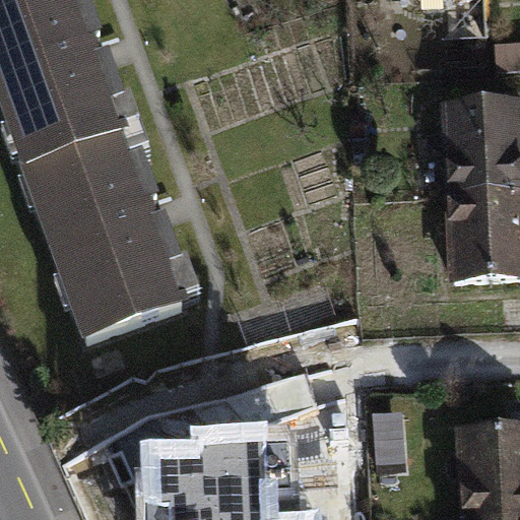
[(69,0),(0,0),(0,164),(94,400),(211,353),(69,0)]
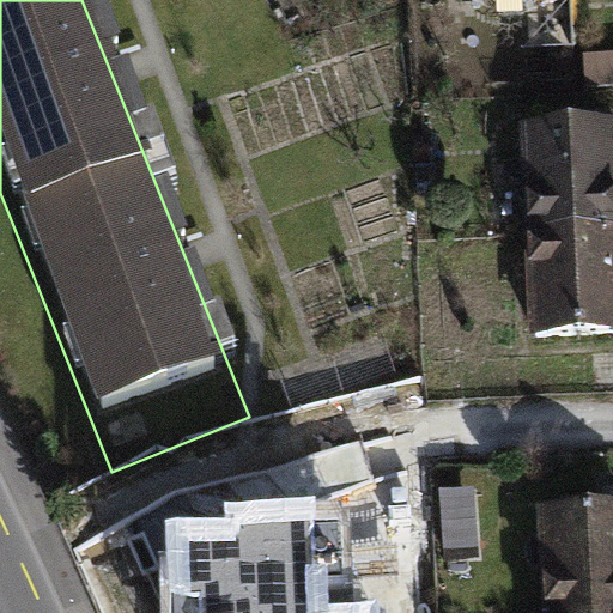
[(612,0),(465,0),(466,14),(612,6),(612,0)]
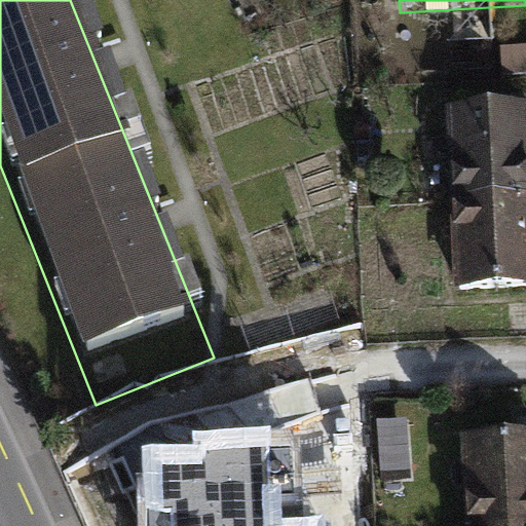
[(525,104),(450,106),(455,314),(525,312),(525,104)]
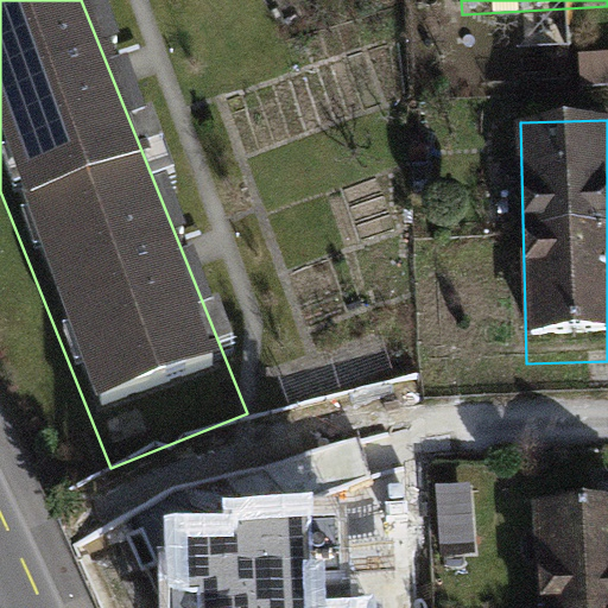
[(607,607),(607,485),(543,487),(544,607),(607,607)]
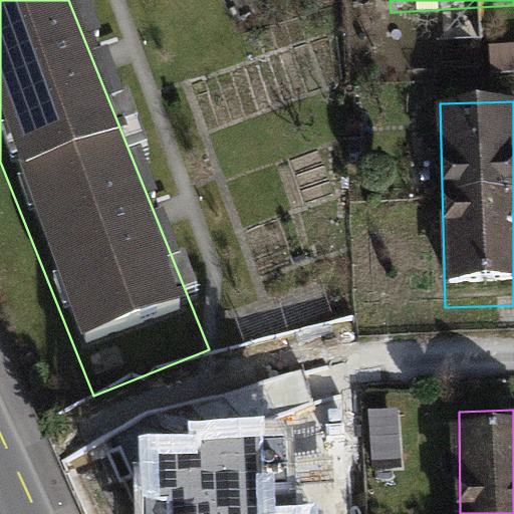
[(320,513),(319,476),(202,478),(203,513),(320,513)]
